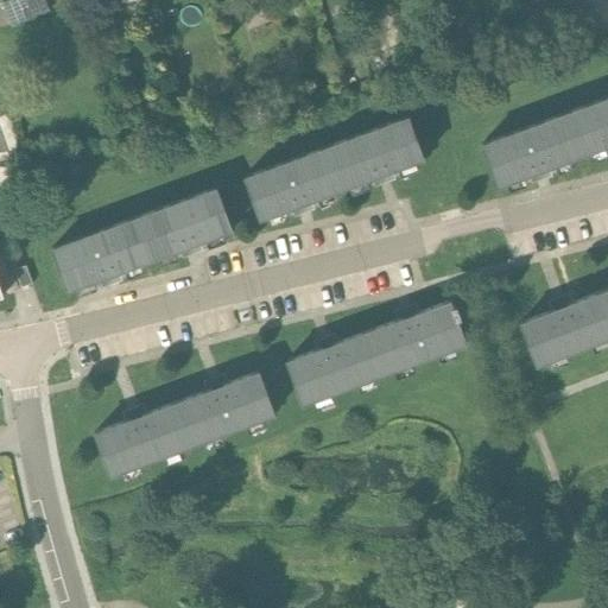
[(49,10),(44,0),(10,0),(4,2),(13,26),(49,10)]
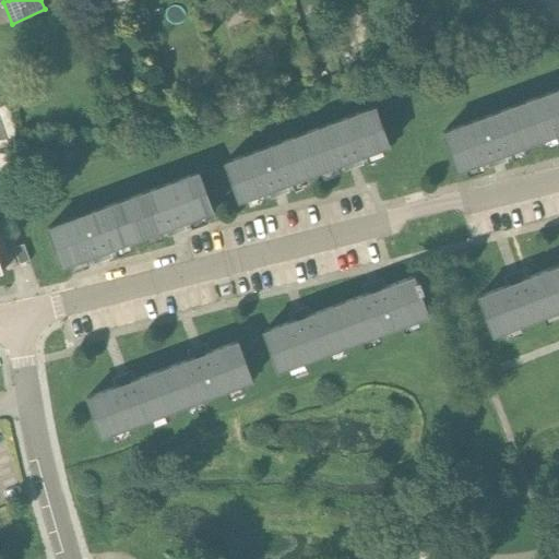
[(121,62),(129,61),(132,56),(131,48),(125,45),(118,46),(114,52),(116,59),(121,62)]
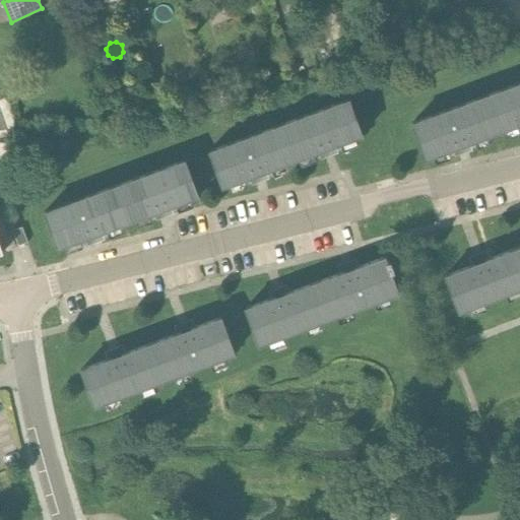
[(226,62),(234,75),(244,68),(237,56),(226,62)]
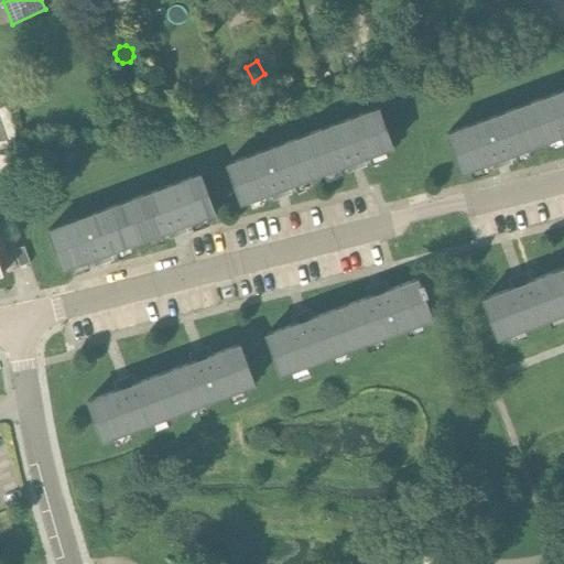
[(370,68),(360,69),(362,77),(372,75),(370,68)]
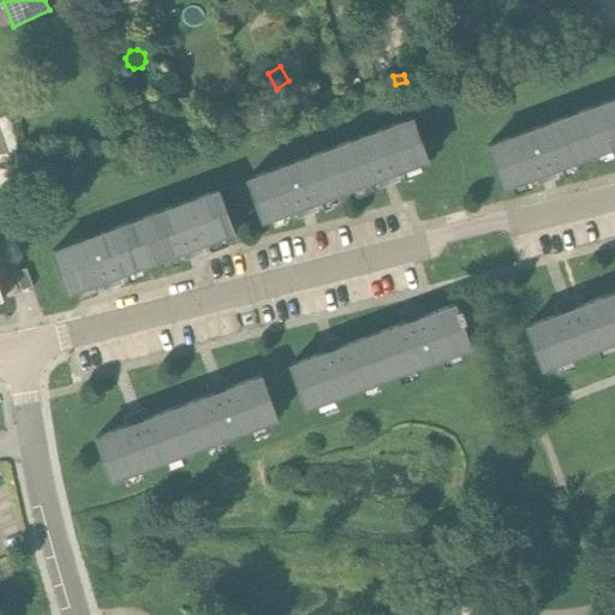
[(614,97),(488,145),(503,187),(538,174),(541,180),(554,174),(551,169),(614,145),(614,97)]
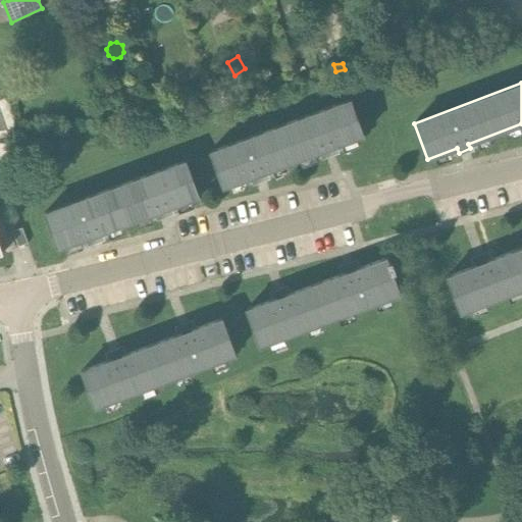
[(333,147),(363,137),(350,100),(210,152),(223,188),(253,176),(254,180),(266,176),(264,172),(322,151),(323,156),(334,151),(333,147)]
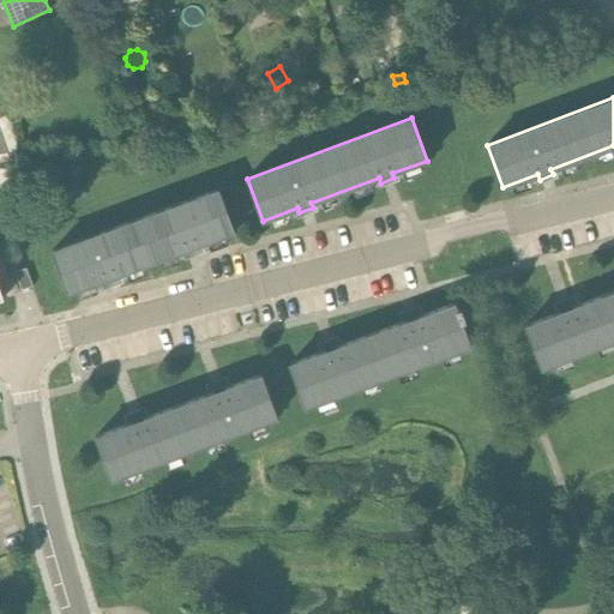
[(198,245),(233,232),(217,190),(53,251),(68,293),(103,280),(104,284),(119,280),(116,275),(185,250),(187,254),(200,250),(198,245)]
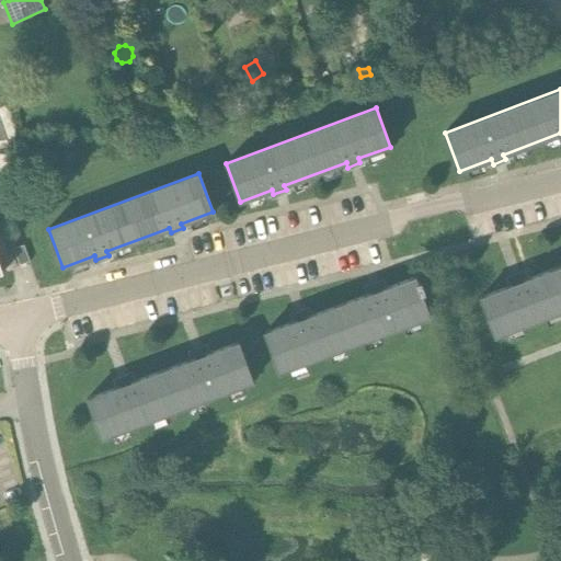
[(12,250),(18,266),(27,263),(22,247),(12,250)]
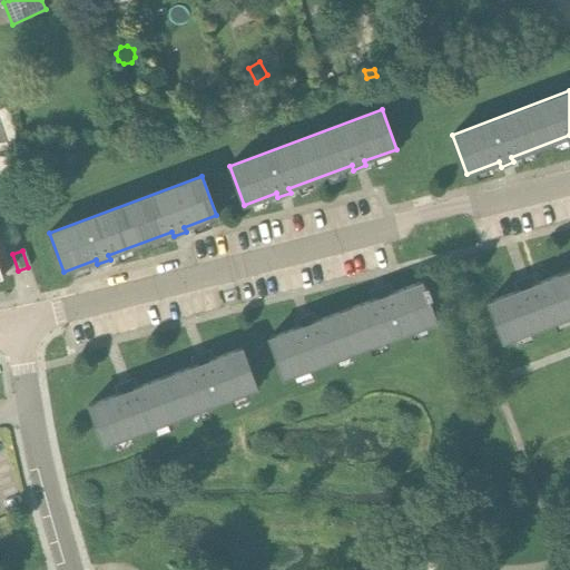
[(519,285),(520,290),(488,302),(503,341),(569,315),(569,271),(532,285),(531,281),(519,285)]
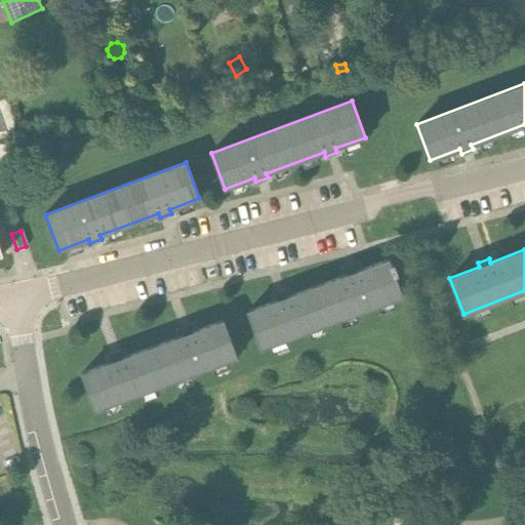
[(260,348),(402,295),(389,259),(359,271),(357,267),(346,271),(347,275),(289,296),(287,292),(276,296),(277,300),(247,312),(260,348)]
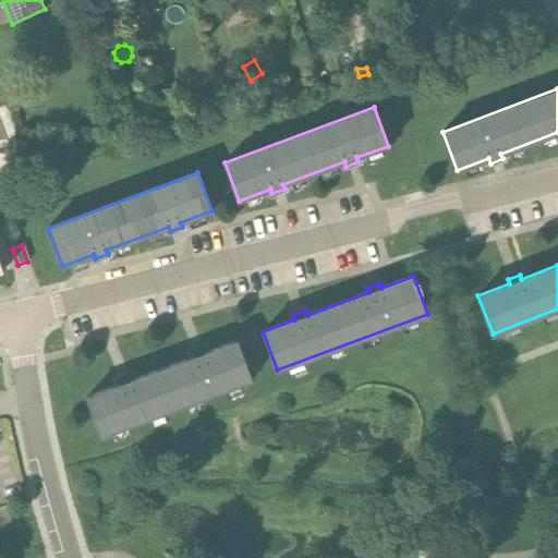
[(87,397),(101,435),(251,379),(237,341),(205,353),(204,348),(191,353),(193,358),(131,380),(130,376),(117,380),(119,385),(87,397)]
